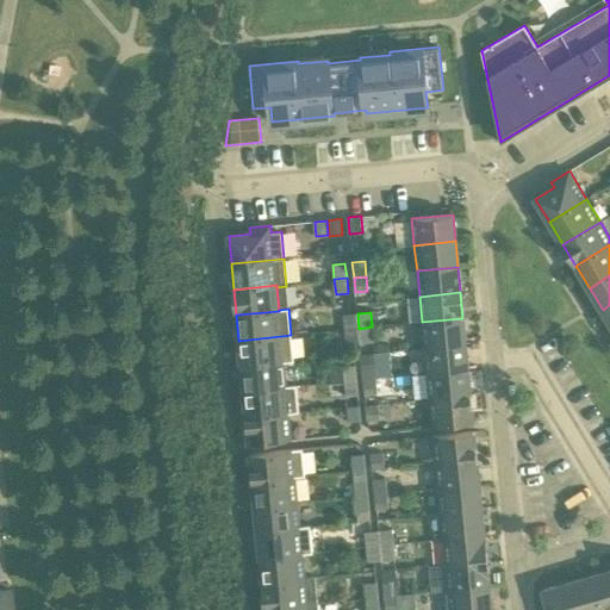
[(359,329),(358,313),(343,315),(344,330),(359,329)]
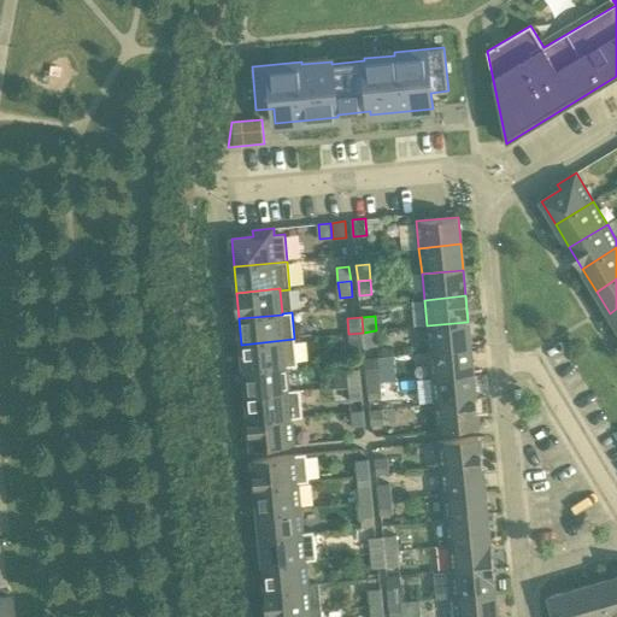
[(468,322),(427,325),(429,352),(471,348),(468,322)]
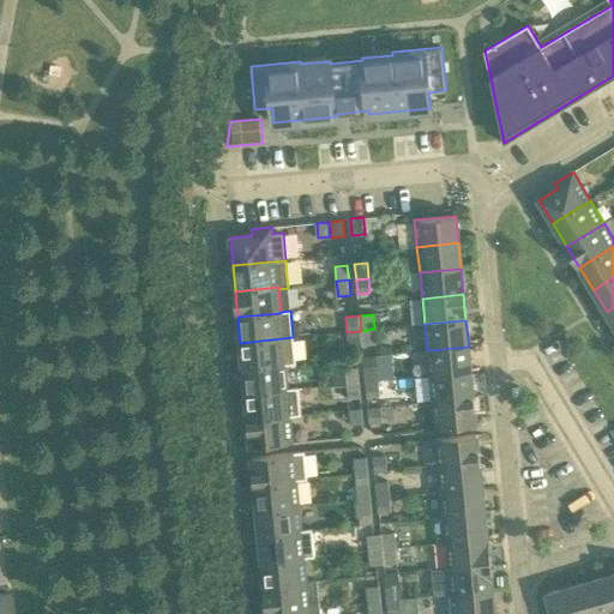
[(377,344),(374,329),(361,331),(362,345),(377,344)]
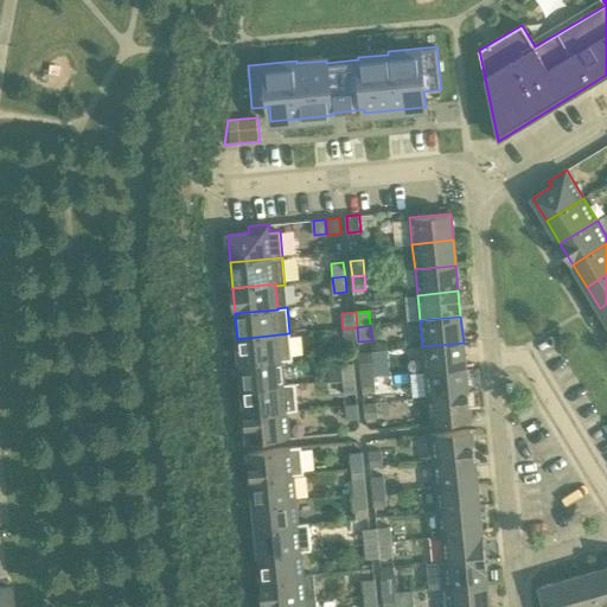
[(358,342),(357,327),(343,328),(345,343),(358,342)]
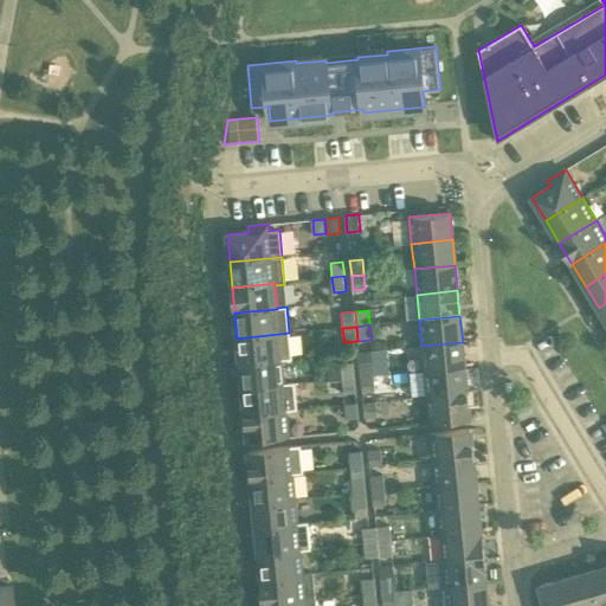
[(292,360),(289,333),(237,339),(239,363),(282,360),(282,361),(292,360)]
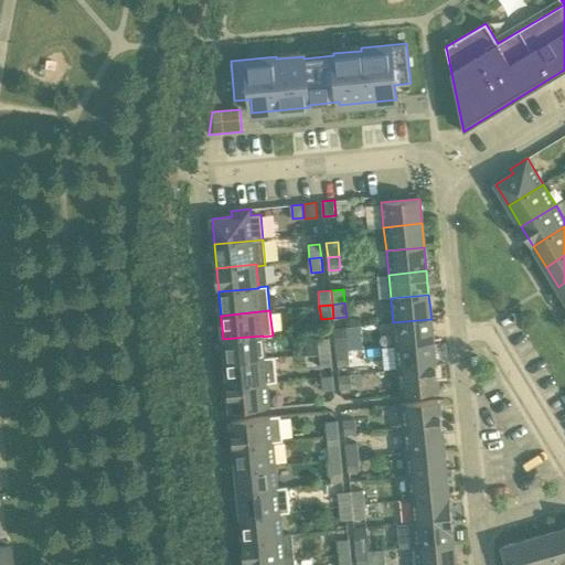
[(434,342),(432,319),(393,322),(395,347),(434,342)]
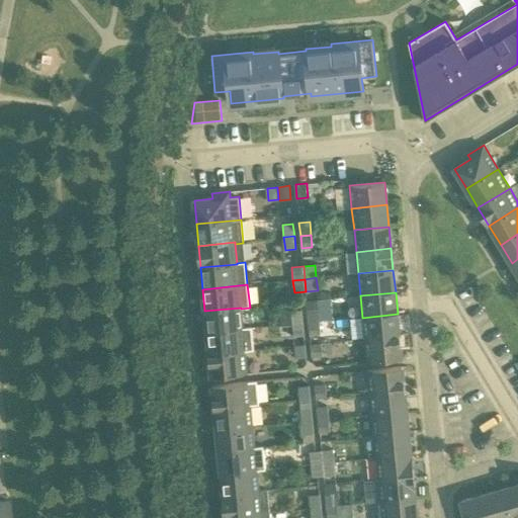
[(243,329),(243,328),(241,309),(241,308),(204,311),(207,333),(243,329)]
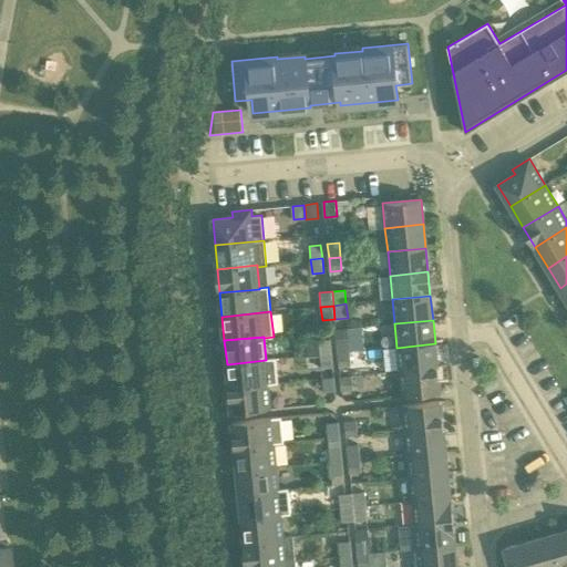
[(338,353),(350,352),(348,338),(337,339),(338,353)]
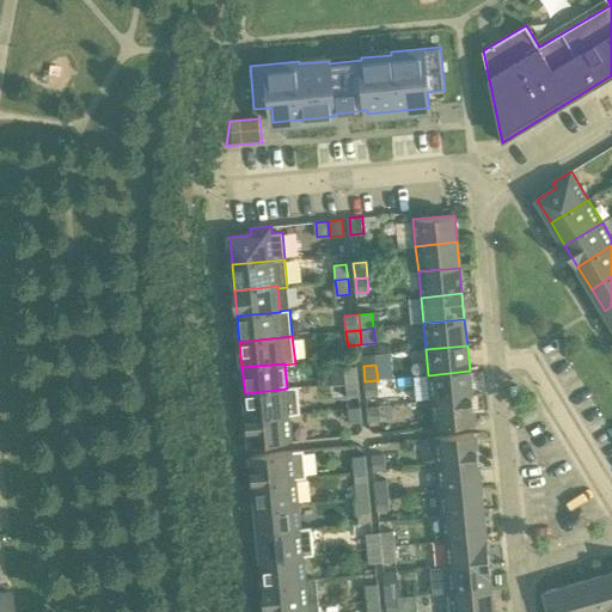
[(346,383),(357,381),(356,366),(344,368),(346,383)]
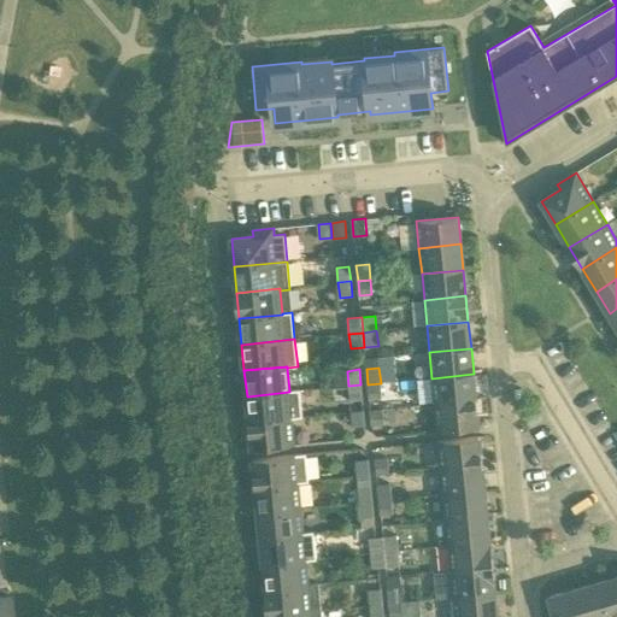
[(476,400),(474,374),(432,378),(434,404),(476,400)]
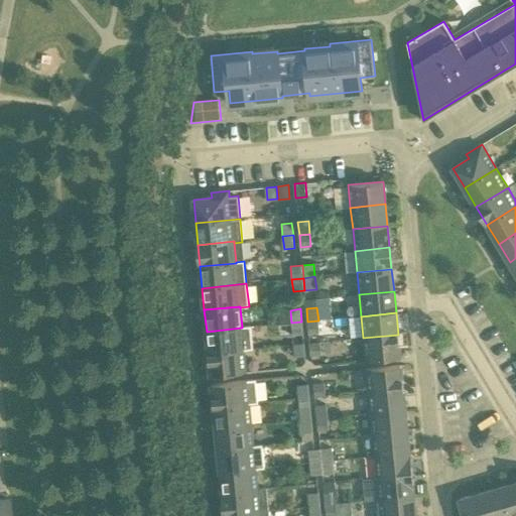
[(319,333),(318,320),(307,321),(308,334),(319,333)]
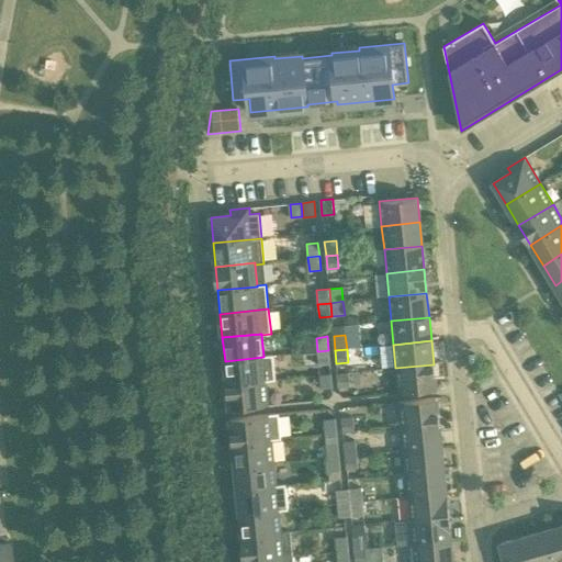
[(328,350),(317,351),(318,366),(329,364),(328,350)]
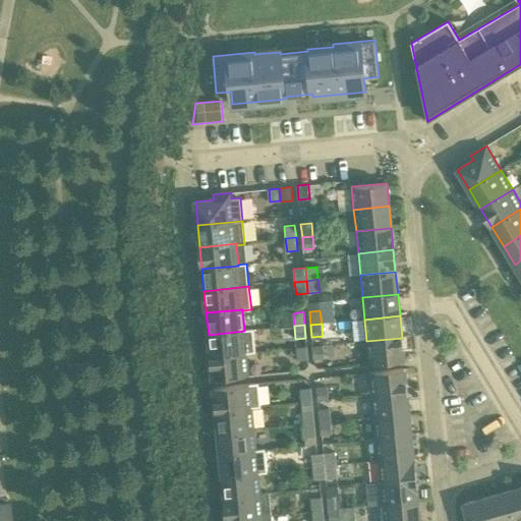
[(244,331),(209,335),(211,356),(246,353),(255,353),(253,329),(244,330),(244,331)]
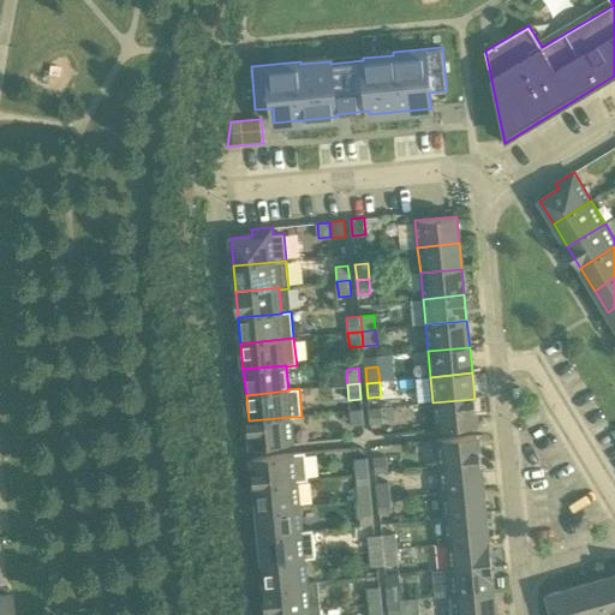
[(475,399),(433,402),(435,430),(477,425),(475,399)]
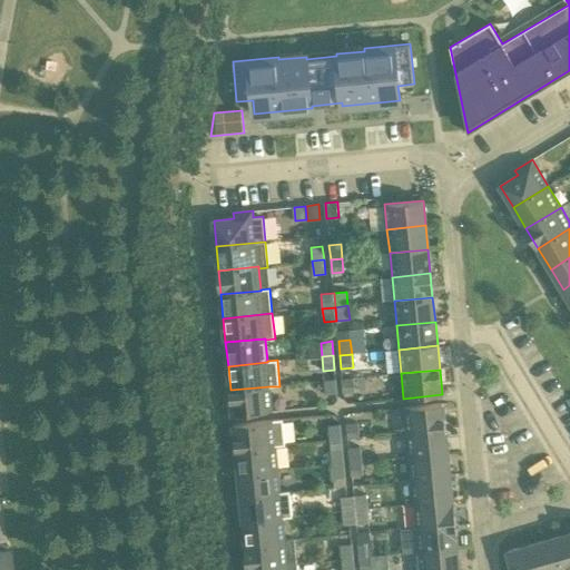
[(344,393),(355,392),(354,377),(342,379),(344,393)]
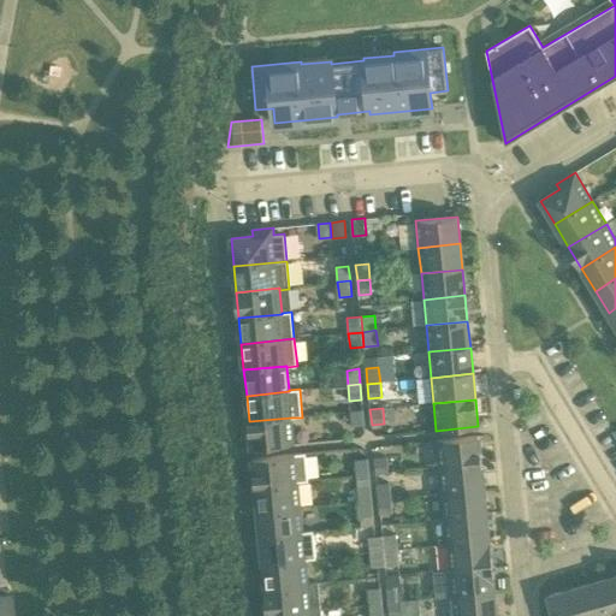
[(351,427),(365,425),(362,410),(350,412),(351,427)]
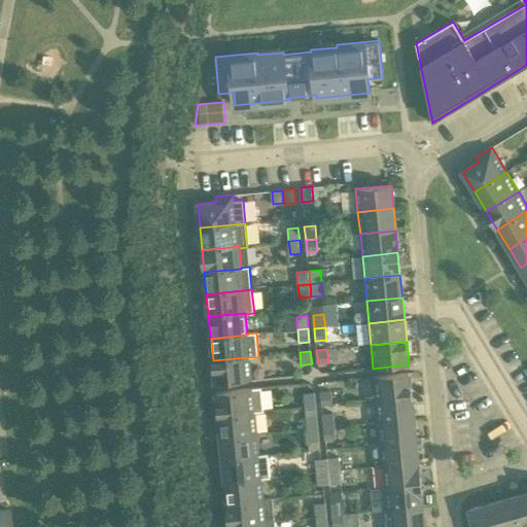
[(249,357),(213,360),(215,384),(252,380),(249,357)]
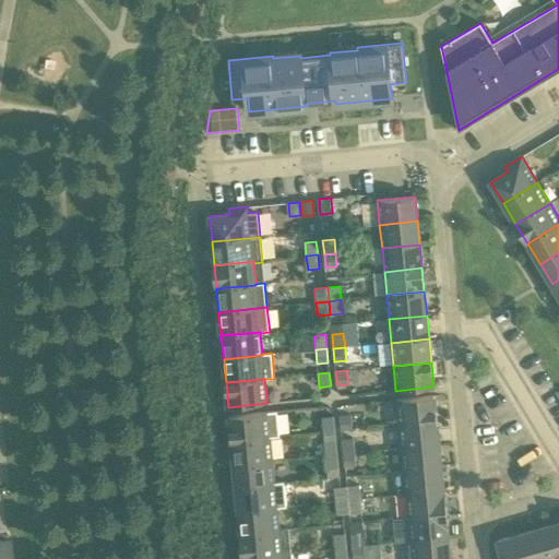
[(400,424),(437,420),(435,395),(396,400),(400,424)]
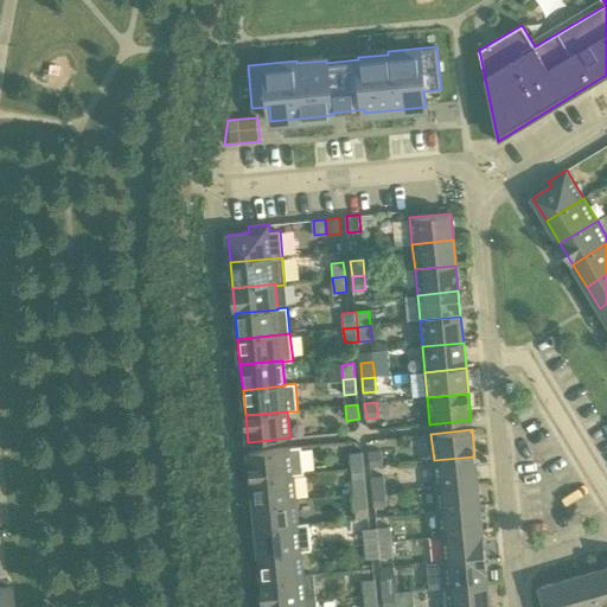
[(294,474),(294,475),(304,474),(301,446),(249,452),(251,479),(294,474)]
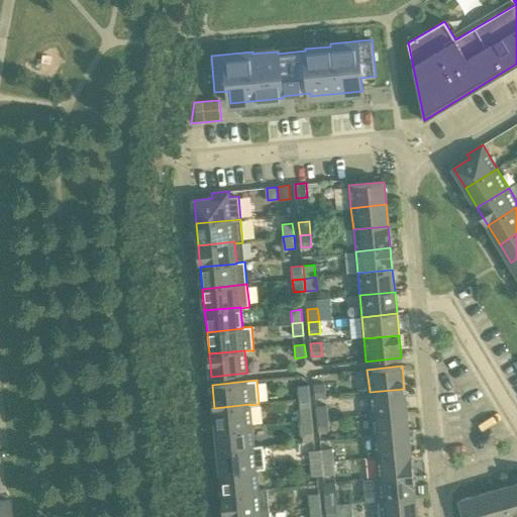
[(316,398),(326,397),(325,384),(314,385),(316,398)]
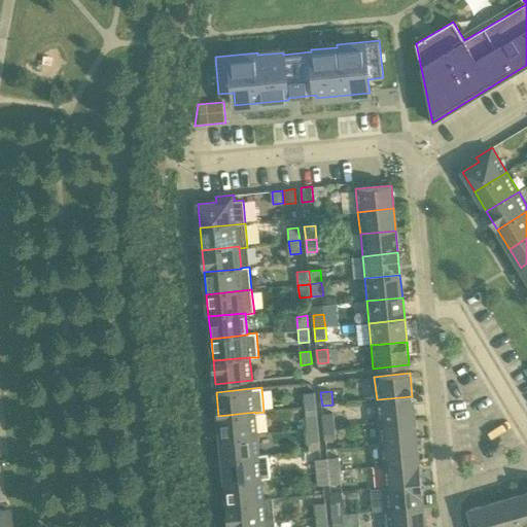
[(305,407),(316,406),(314,392),(304,393),(305,407)]
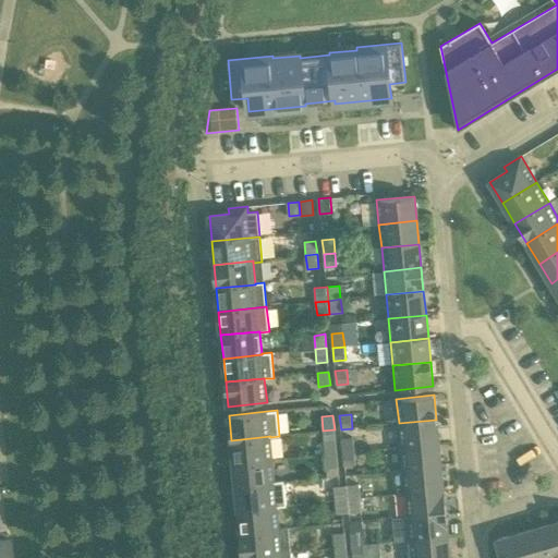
[(436,420),(399,423),(401,447),(438,443),(436,420)]
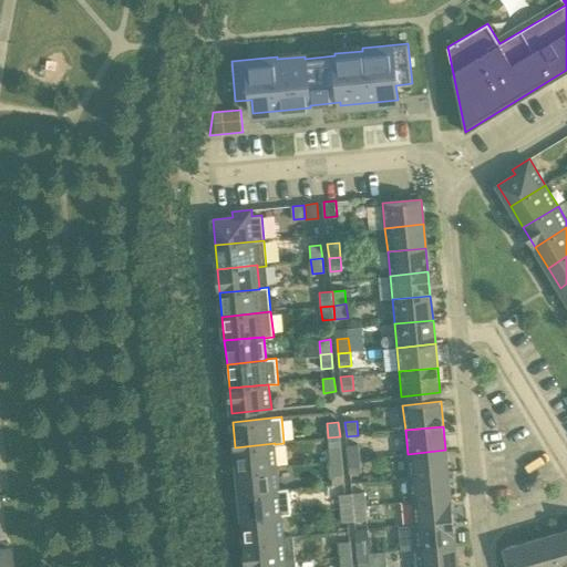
[(277,466),(275,444),(275,443),(235,447),(237,471),(277,466)]
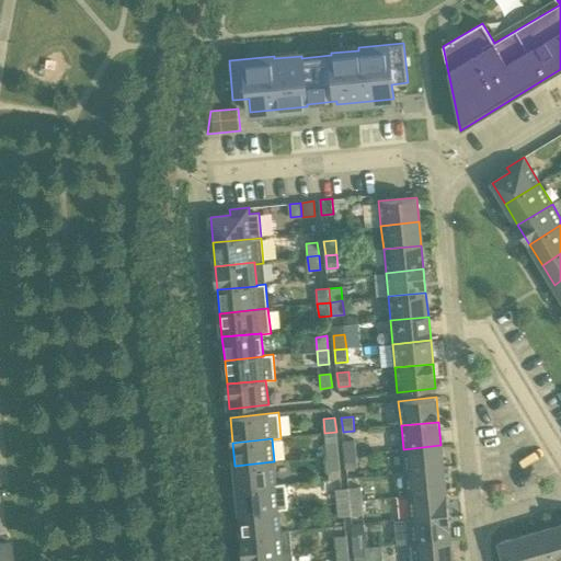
[(345,455),(356,454),(355,439),(343,441),(345,455)]
